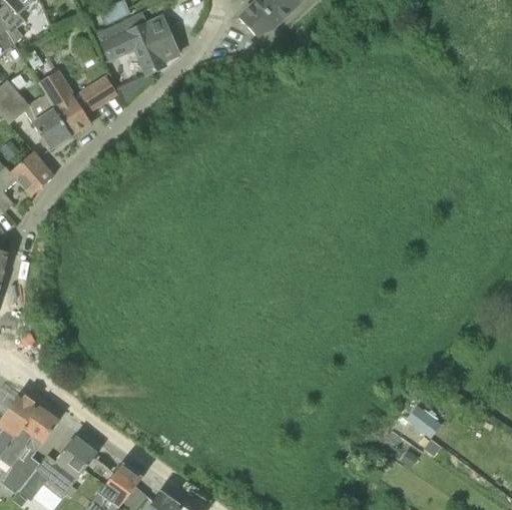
[(18,13),(32,0),(6,0),(7,1),(18,13)]
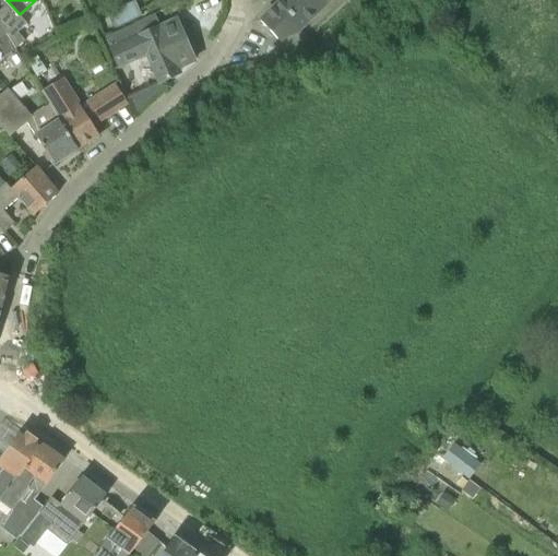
[(113,11),(117,22),(144,11),(139,0),(137,0),(113,11)]
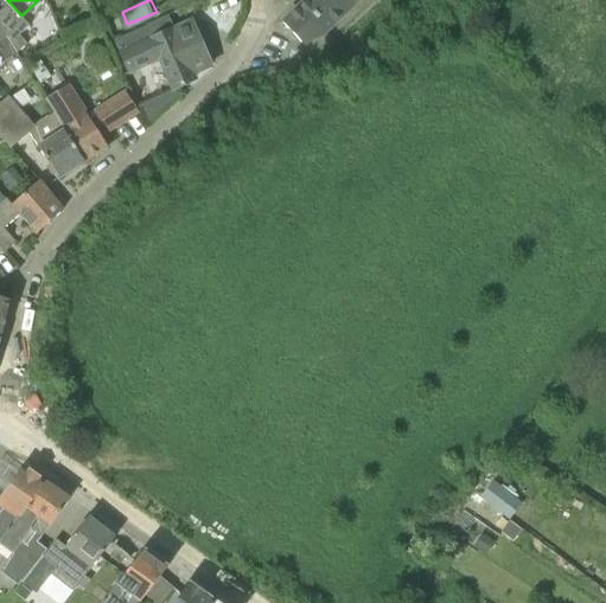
[(305,0),(285,20),(303,39),(324,31),(356,0),(305,0)]
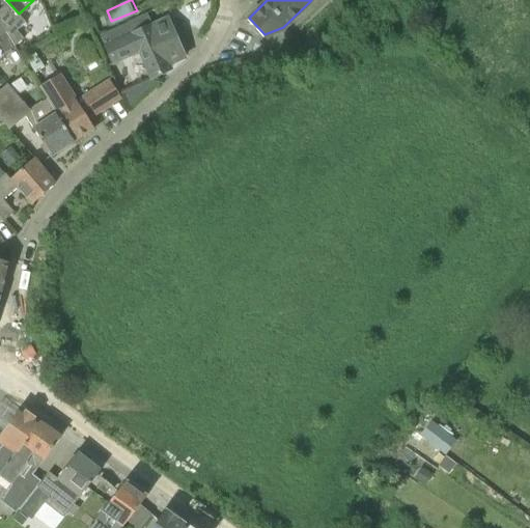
[(0,19),(16,45),(26,34),(21,28),(27,22),(19,14),(7,1),(0,8),(0,19)]
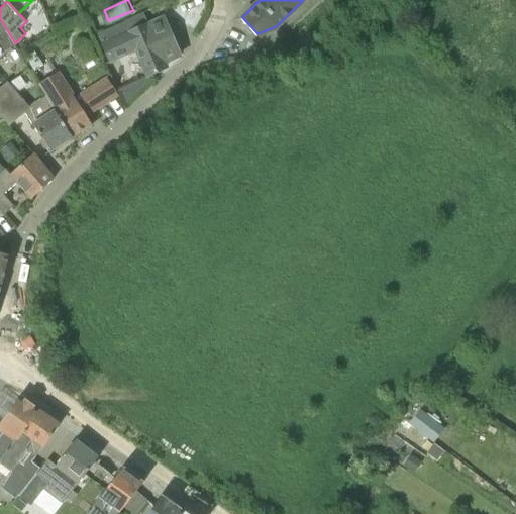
[(125,19),(98,31),(110,61),(135,49),(147,77),(170,66),(167,60),(181,54),(164,13),(129,28),(125,19)]
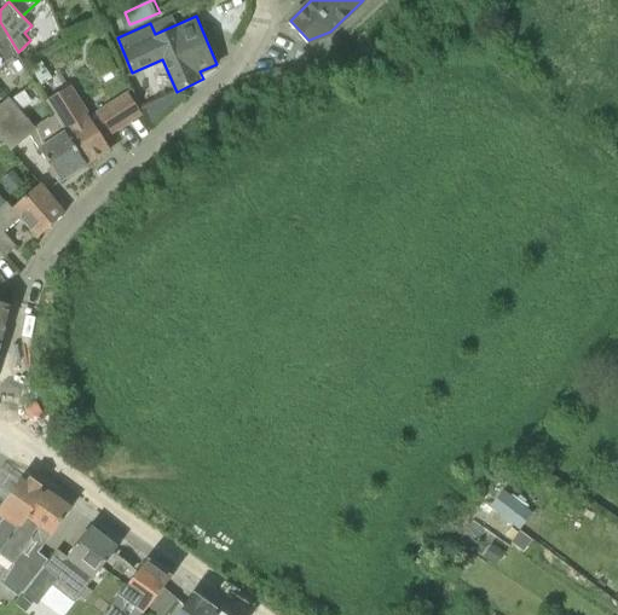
[(0,48),(6,59),(18,52),(0,22),(0,48)]
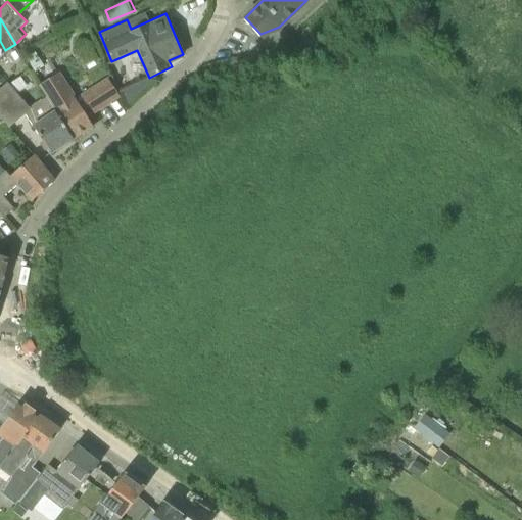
[(36,50),(27,56),(36,69),(44,64),(36,50)]
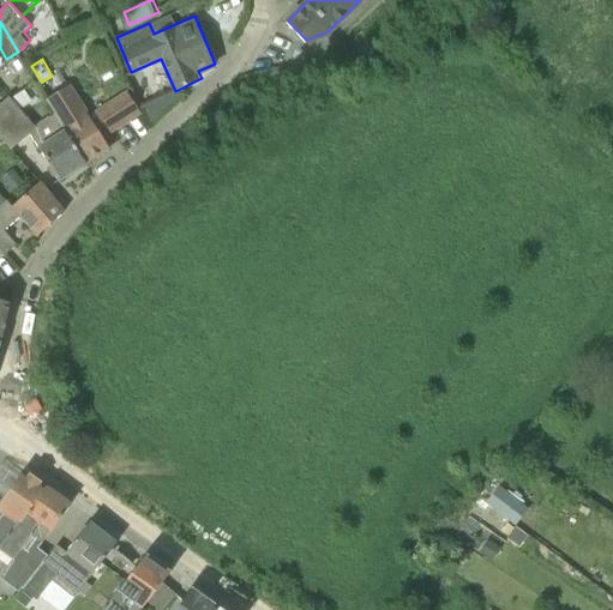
[(86,161),(109,145),(89,113),(78,96),(73,88),(49,101),(55,112),(86,161)]
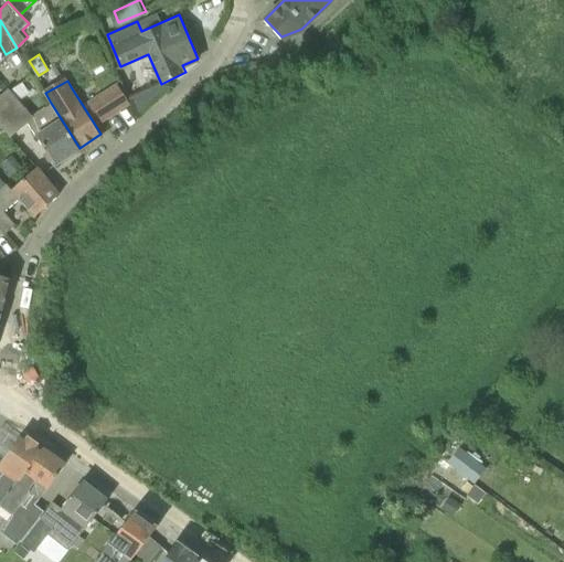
[(117,83),(92,97),(105,119),(130,105),(117,83)]
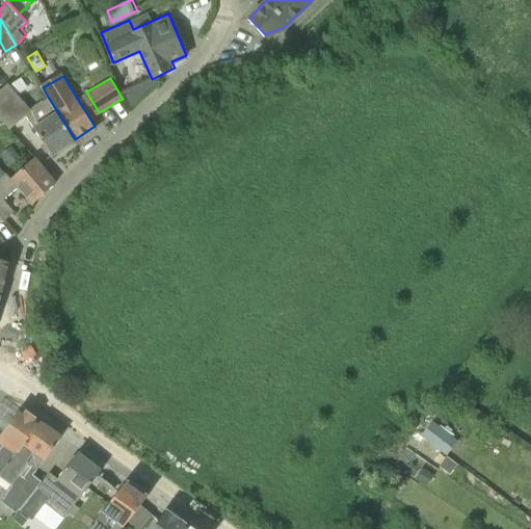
[(31,108),(8,81),(0,88),(0,116),(10,128),(32,109),(40,121),(33,125),(52,155),(75,139),(48,97),(31,108)]
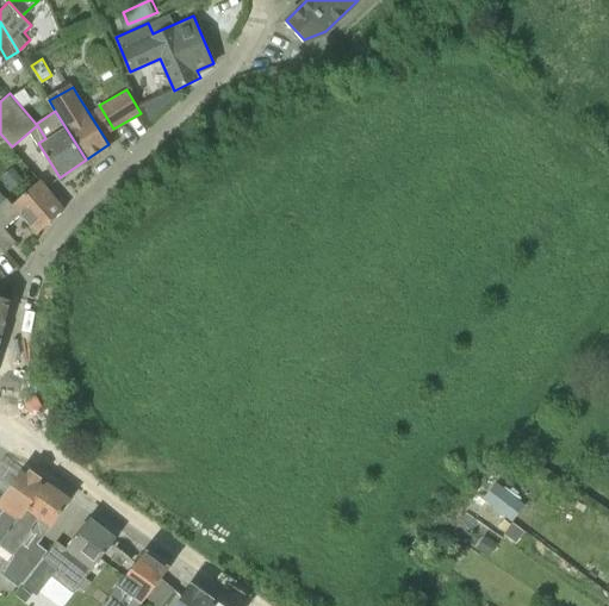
[(13,186),(25,176),(16,164),(4,174),(13,186)]
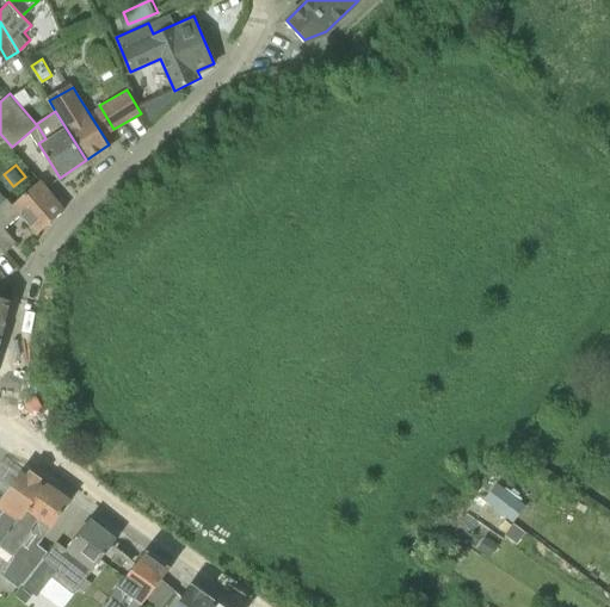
[(39,179),(11,204),(20,215),(38,233),(65,209),(39,179)]
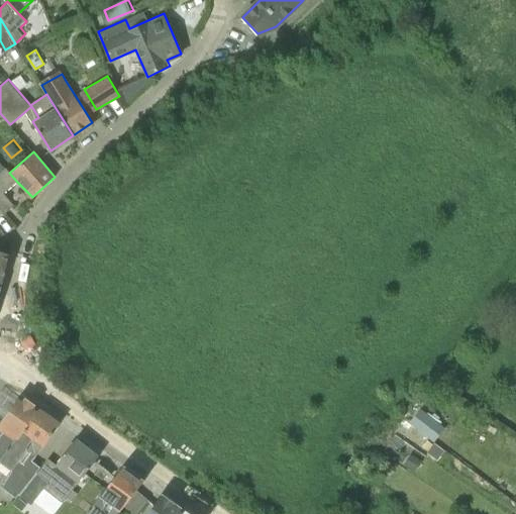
[(0,208),(5,214),(15,205),(4,194),(11,188),(17,182),(9,173),(5,168),(0,172),(0,208)]
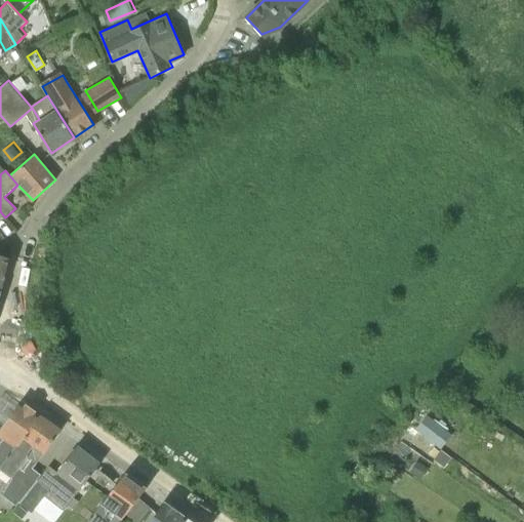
[(0,290),(9,258),(0,254),(0,290)]
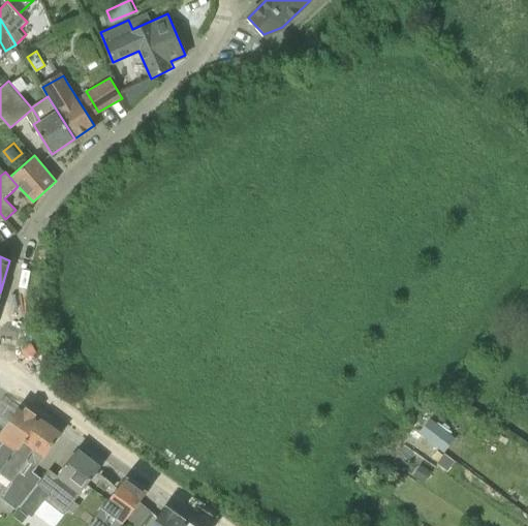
[(0,471),(0,472),(40,418),(21,404),(20,404),(0,431),(0,471)]
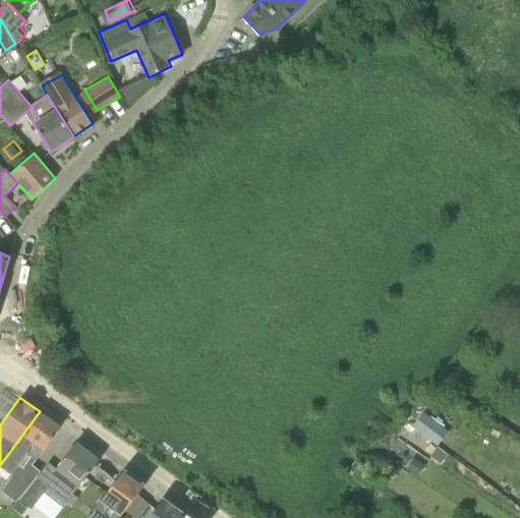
[(441,436),(452,420),(425,402),(415,417),(441,436)]
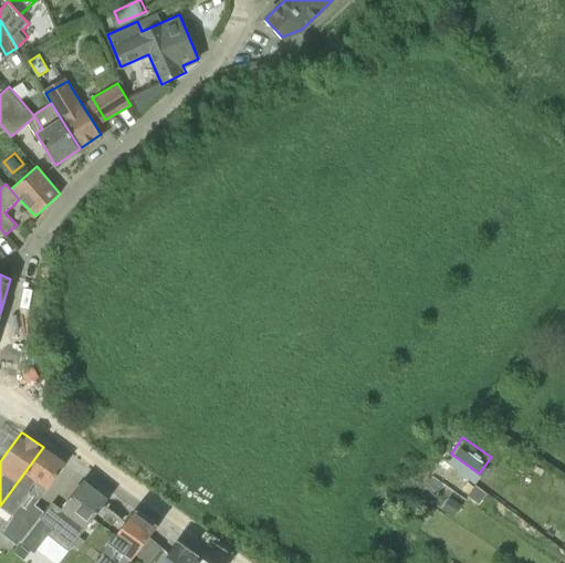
[(43,447),(0,506),(13,514),(2,533),(19,546),(22,541),(46,510),(35,501),(46,488),(48,489),(65,464),(66,464),(43,447)]
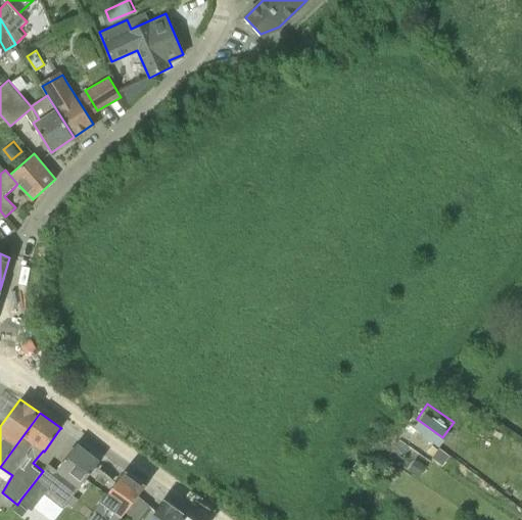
[(43,471),(20,500),(32,509),(45,493),(62,508),(67,502),(73,506),(79,499),(74,494),(99,462),(77,443),(57,469),(49,462),(43,471)]
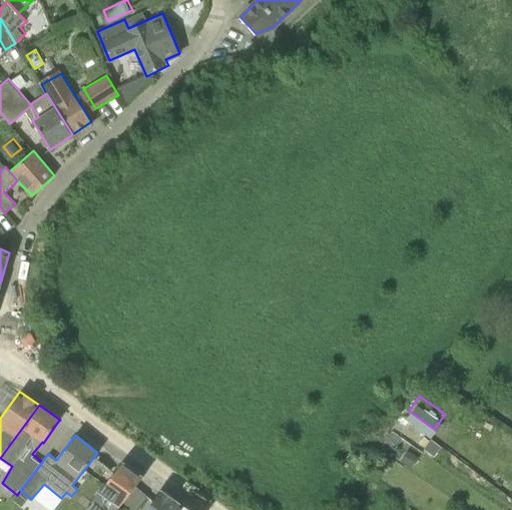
[(116,509),(121,504),(136,486),(142,478),(122,463),(84,509),(116,509)]
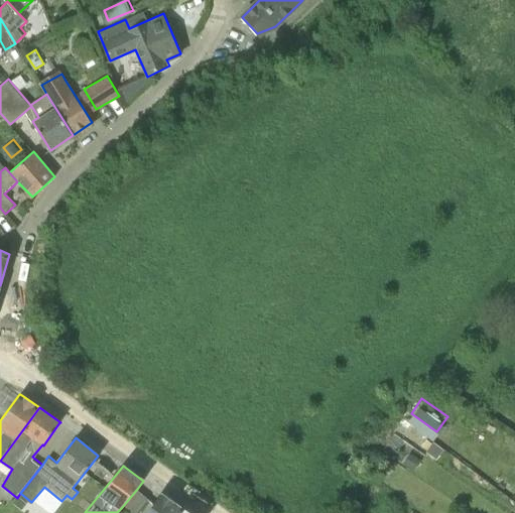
[(122,507),(128,512),(134,512),(147,497),(137,489),(122,507)]
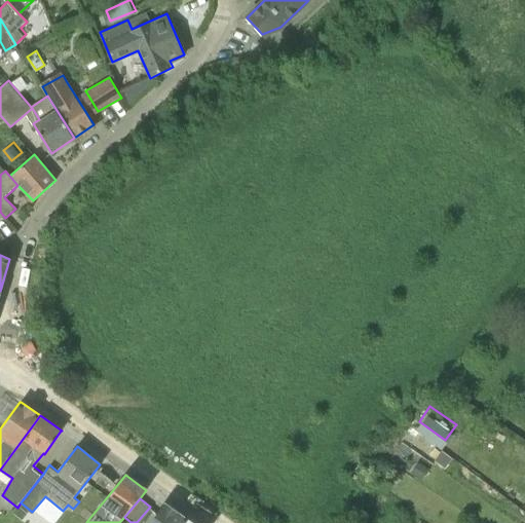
[(181,522),(186,518),(165,502),(150,522),(181,522)]
